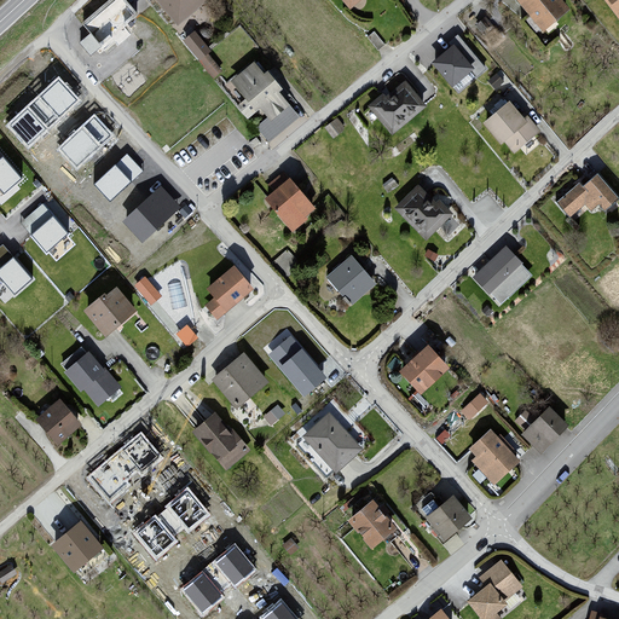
[(126,0),(110,0),(84,23),(92,33),(81,41),(91,52),(137,13),(126,0)]
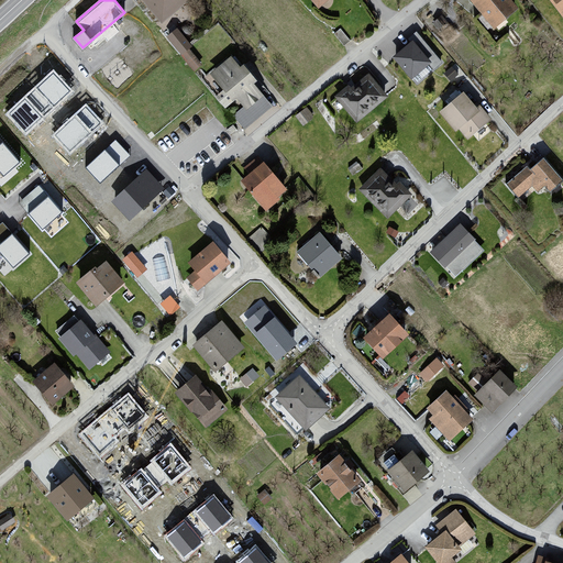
[(144,0),(162,21),(186,0),(144,0)]
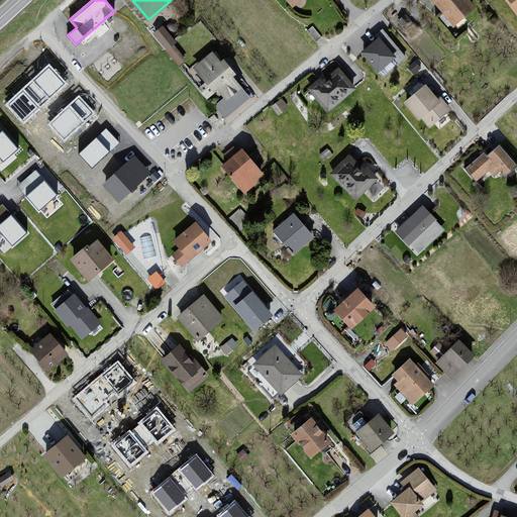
[(282,0),(290,9),(300,0),(282,0)]
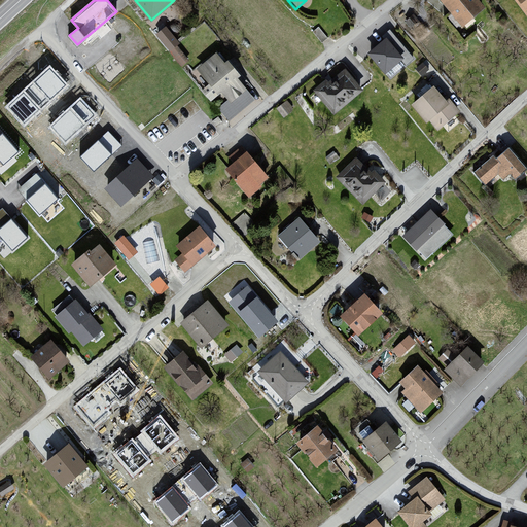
[(478,0),(442,0),(442,1),(462,28),(486,10),(478,0)]
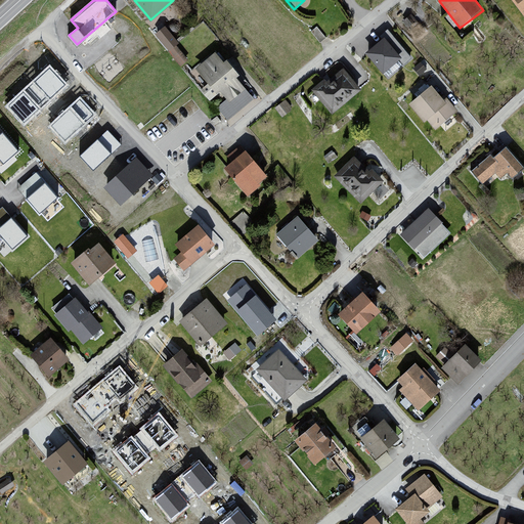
[(523,0),(506,0),(519,16),(523,12),(523,0)]
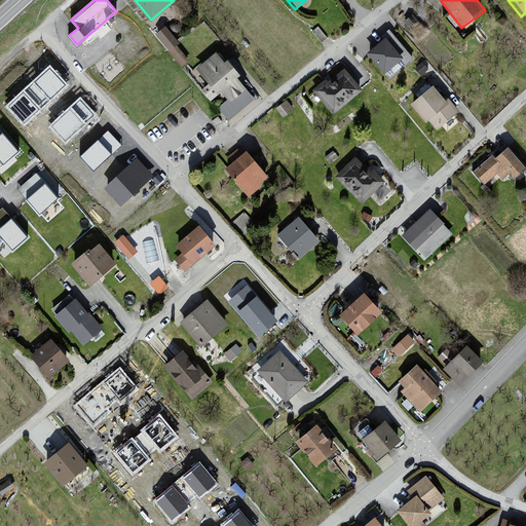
[(168,31),(159,38),(183,68),(192,60),(168,31)]
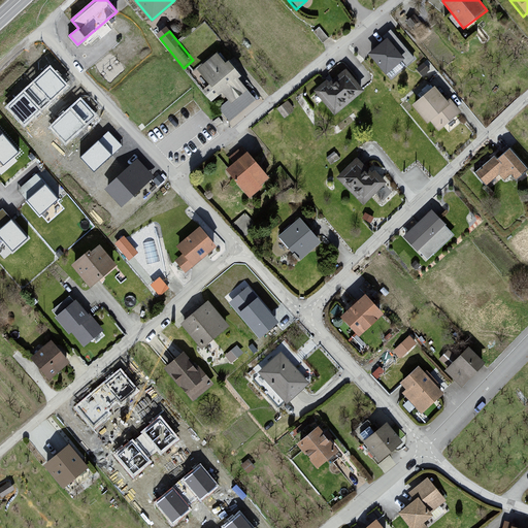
[(387,40),(369,56),(391,80),(417,59),(392,31),(384,37),(387,40)]
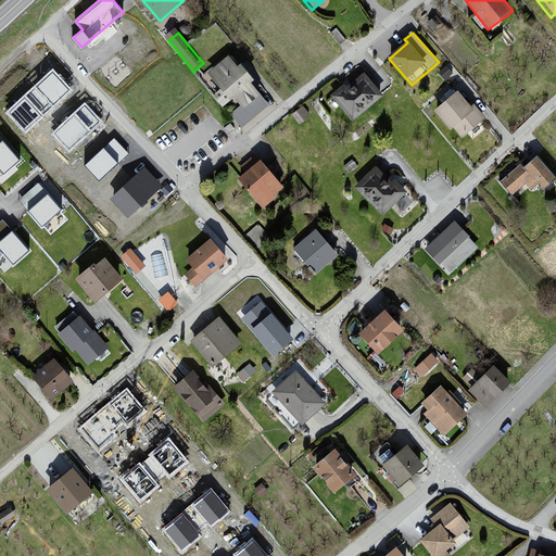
[(231,55),(212,72),(225,88),(216,96),(245,130),(274,106),(231,55)]
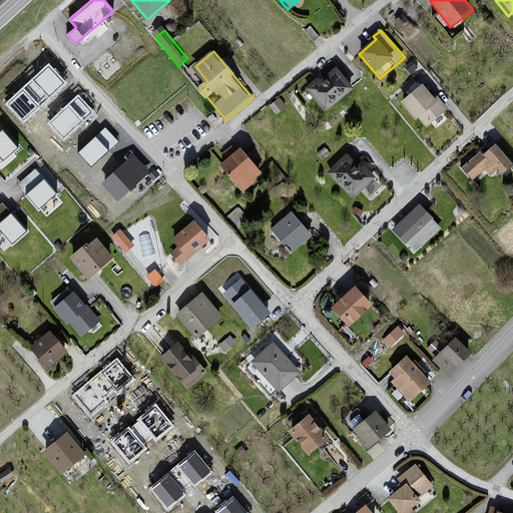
[(66,82),(49,64),(6,104),(23,122),(66,82)]
